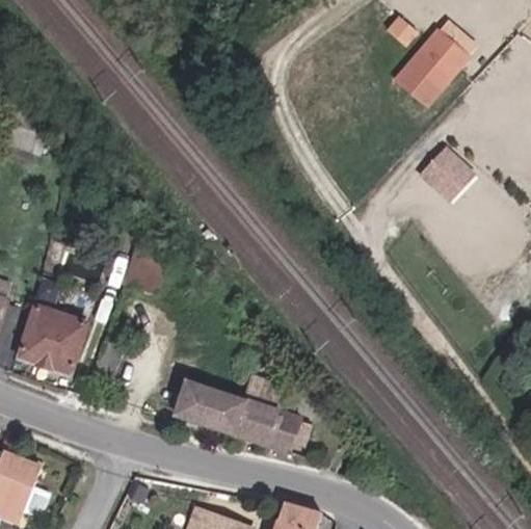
[(420,29),(400,12),(388,28),(407,44),(420,29)]
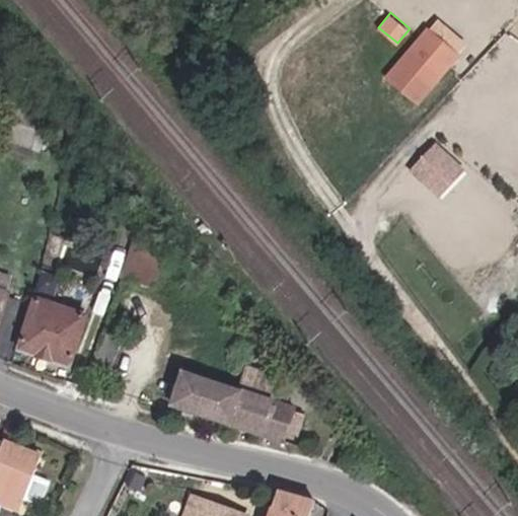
[(439,15),(430,26),(458,51),(467,39),(439,15)]
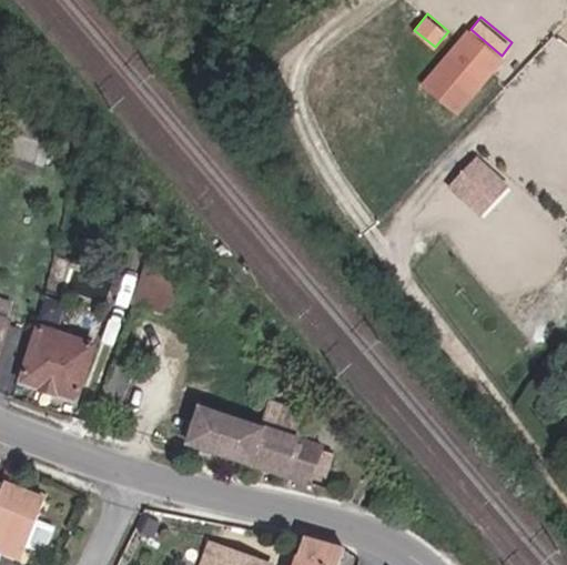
[(468,28),(422,82),(458,113),(505,58),(502,56),(471,29),(468,28)]
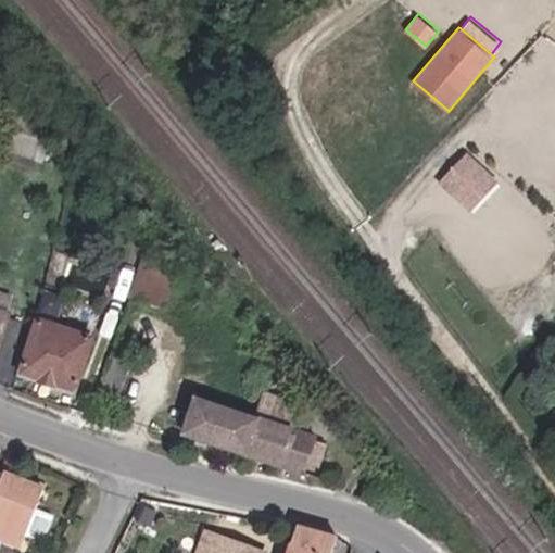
[(16,116),(8,141),(38,151),(47,126),(16,116)]
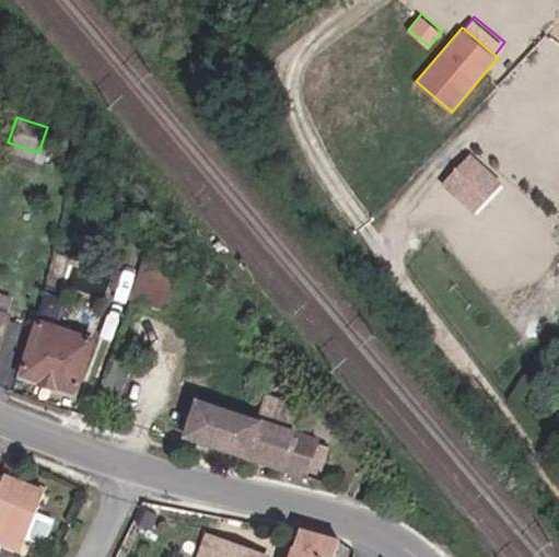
[(472,152),(444,181),(475,210),(502,181),(472,152)]
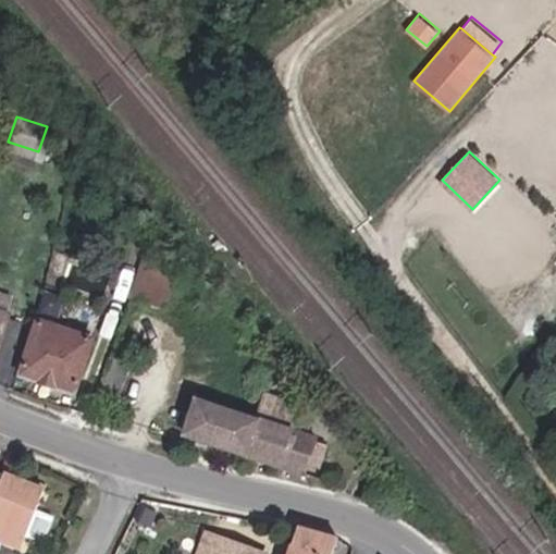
[(143,220),(133,210),(123,219),(133,229),(143,220)]
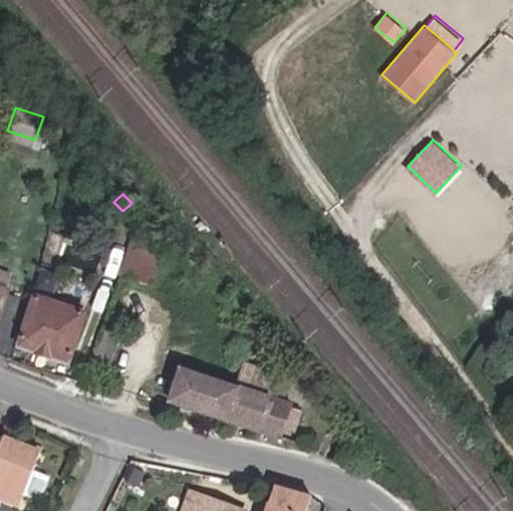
[(120,278),(125,279),(148,288),(163,247),(150,242),(153,233),(140,228),(120,278)]
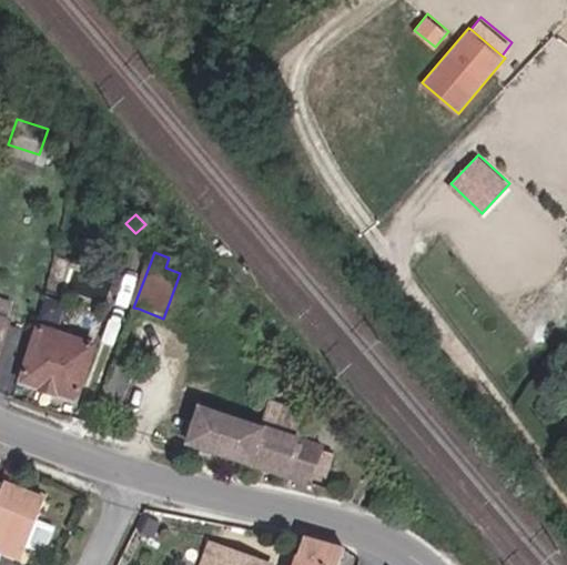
[(233,331),(225,341),(239,353),(247,343),(233,331)]
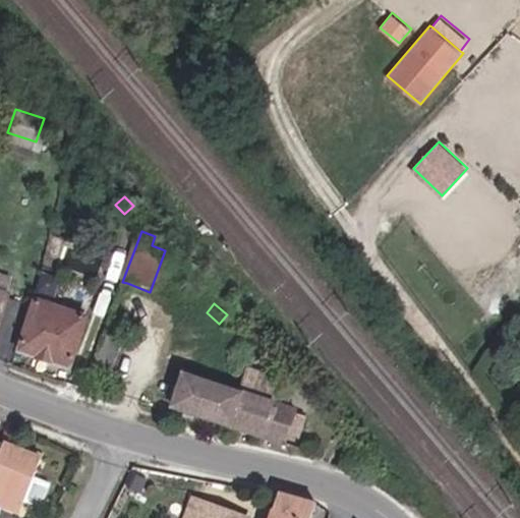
[(81,321),(34,304),(16,352),(64,369),(81,321)]
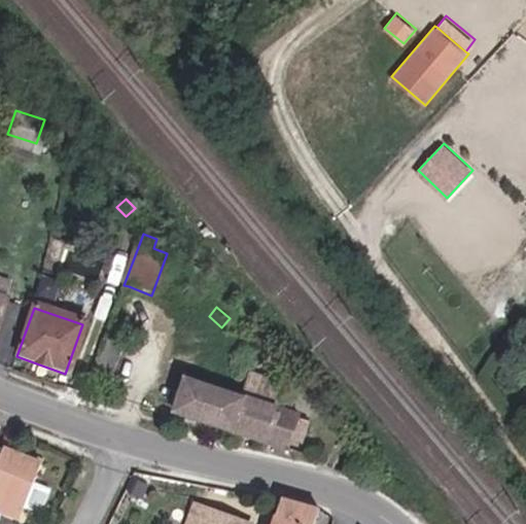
[(251,403),(256,386),(246,376),(223,368),(217,391),(160,373),(149,407),(263,444),(267,433),(276,438),(282,417),(273,414),(274,410),(251,403)]
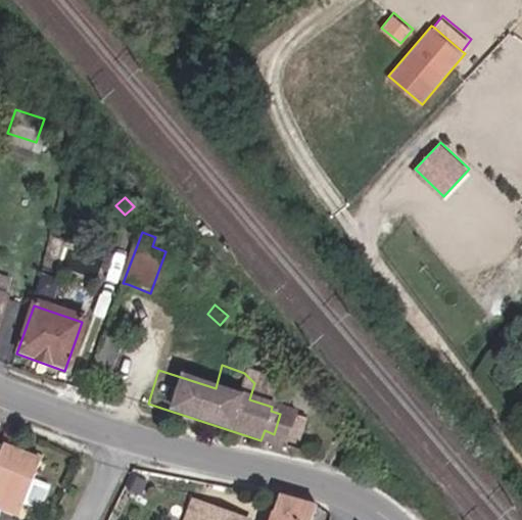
[(0,519),(15,519),(30,488),(0,474),(0,519)]
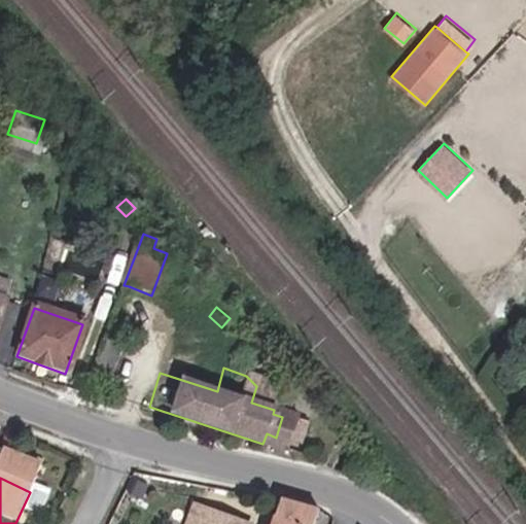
[(315,523),(320,513),(289,499),(281,523),(315,523)]
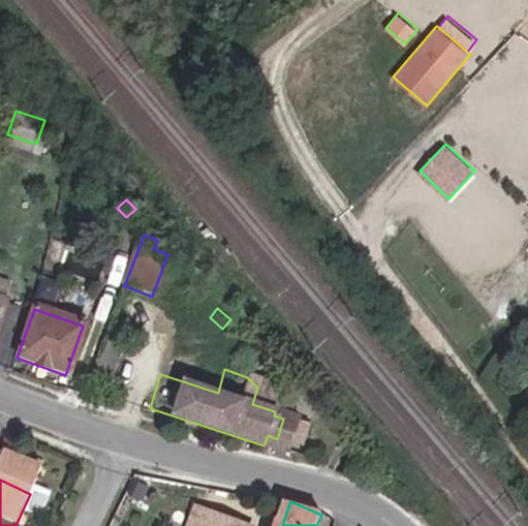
[(236,525),(209,515),(204,525),(236,525)]
